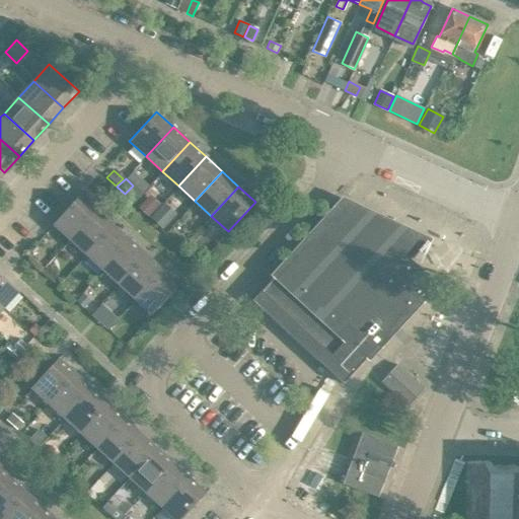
[(53,224),(70,239),(97,210),(80,195),(53,224)]
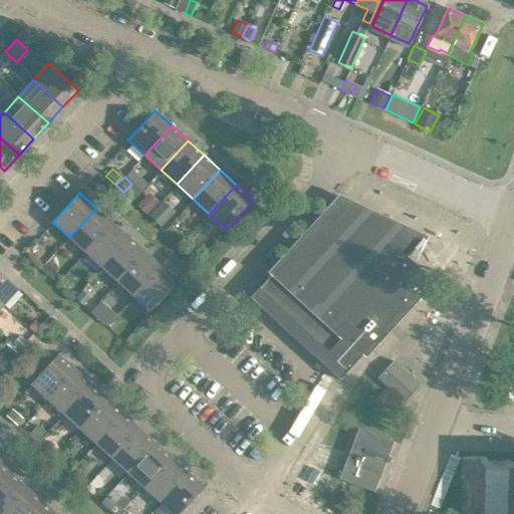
[(146,196),(138,205),(146,212),(154,203),(146,196)]
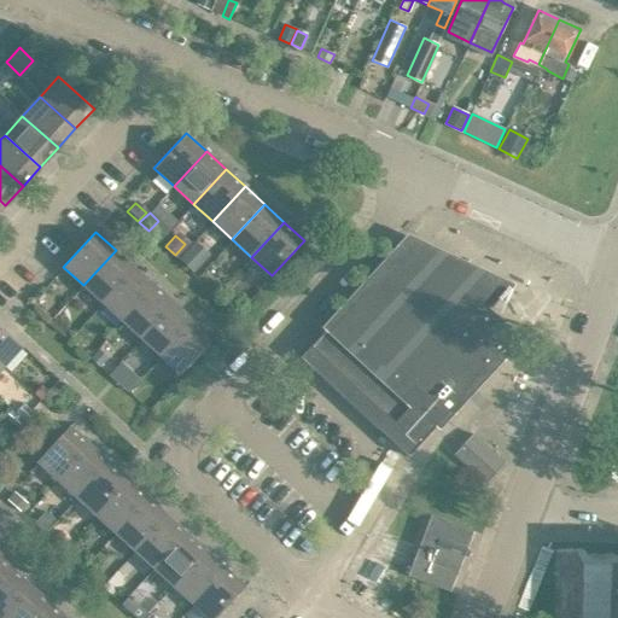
[(454,283),(408,240),(299,357),(408,456),(516,339),(478,305),(483,299),(459,278),(454,283)]
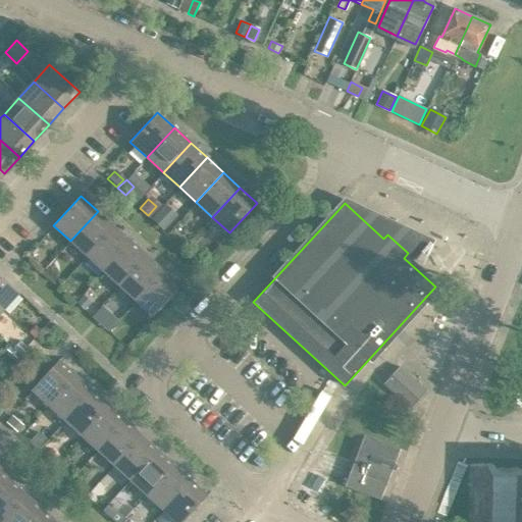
[(159,209),(151,218),(162,228),(170,219),(159,209)]
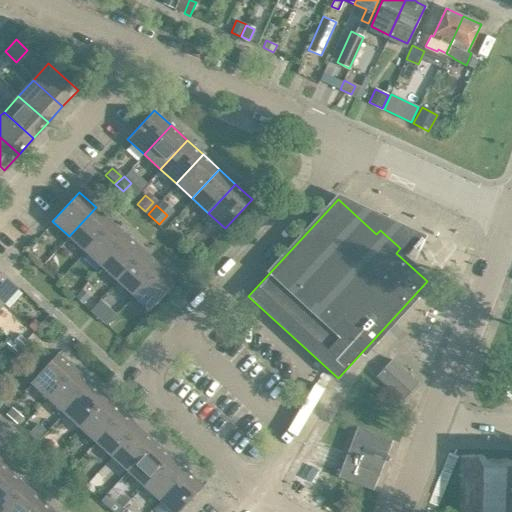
[(69,236),(85,251),(112,222),(96,207),(69,236)]
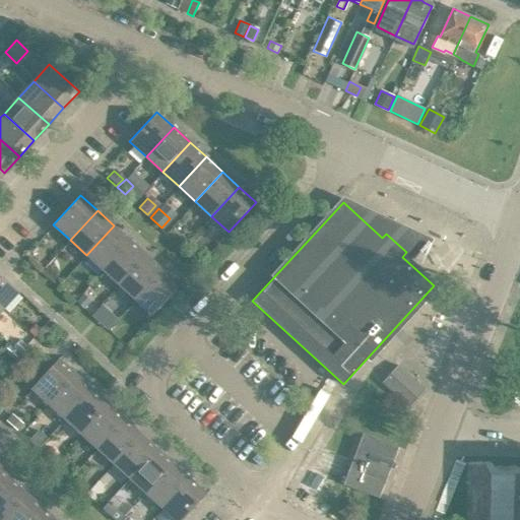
[(86,255),(103,269),(130,240),(114,225),(86,255)]
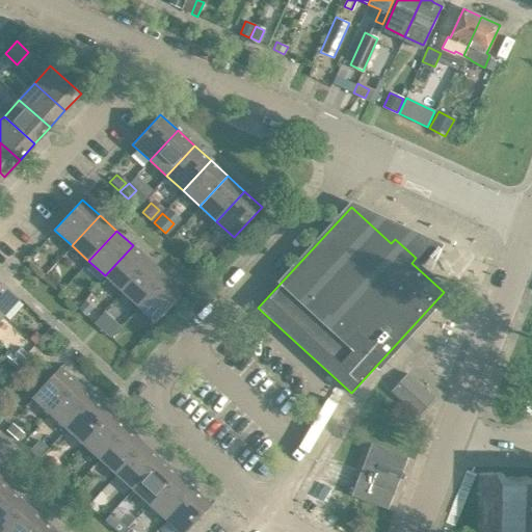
[(105,275),(122,291),(150,261),(133,245),(105,275)]
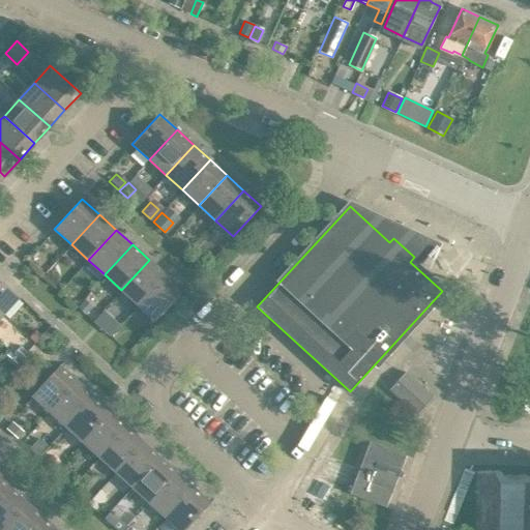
[(121,290),(138,305),(166,274),(149,260),(121,290)]
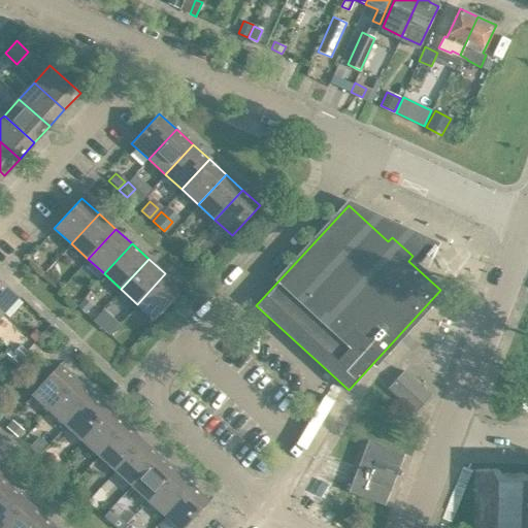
[(165,273),(137,304),(155,320),(183,290),(165,273)]
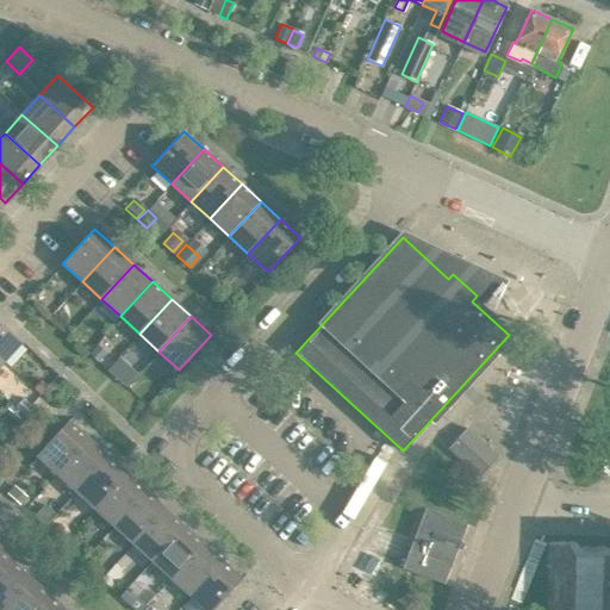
[(0,321),(0,358),(4,361),(23,341),(0,321)]
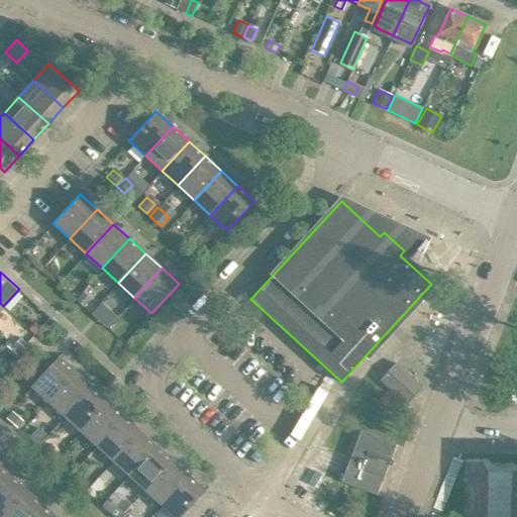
[(91,313),(97,319),(107,327),(115,319),(99,304),(97,306),(91,313)]
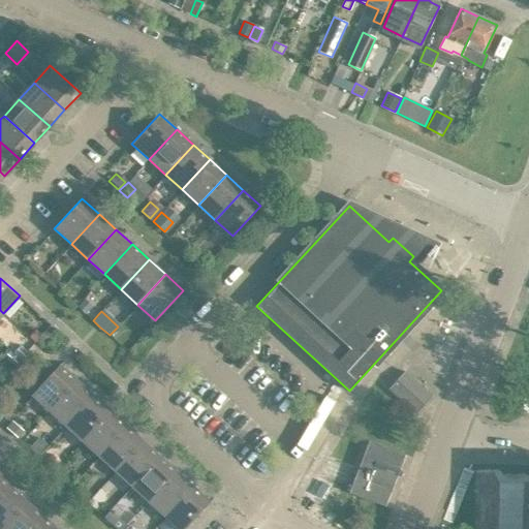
[(20,343),(12,351),(20,358),(23,361),(30,352),(27,350),(20,343)]
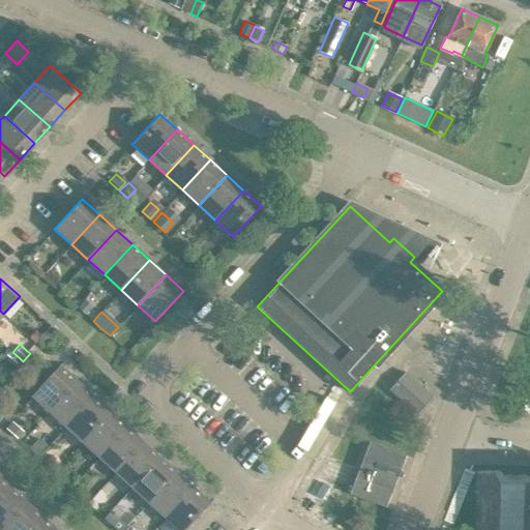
[(9,350),(3,357),(13,365),(13,366),(20,359),(9,350)]
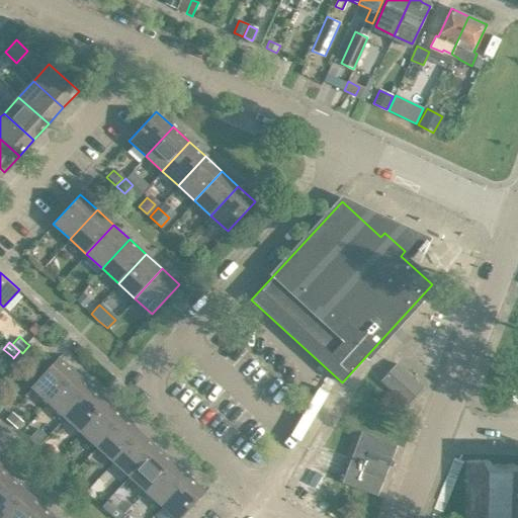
[(31,386),(49,402),(75,372),(59,357),(31,386)]
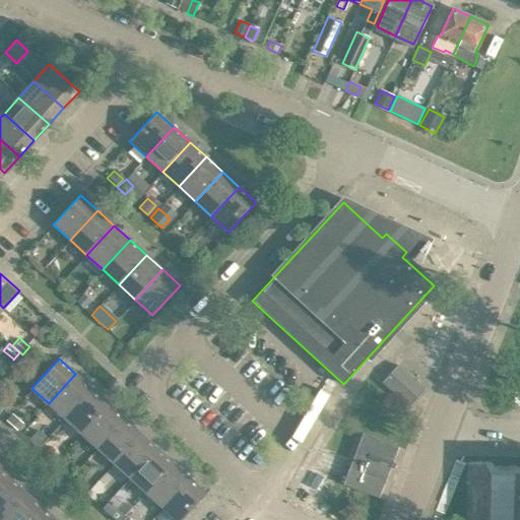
[(418,388),(391,363),(376,380),(403,404),(418,388)]
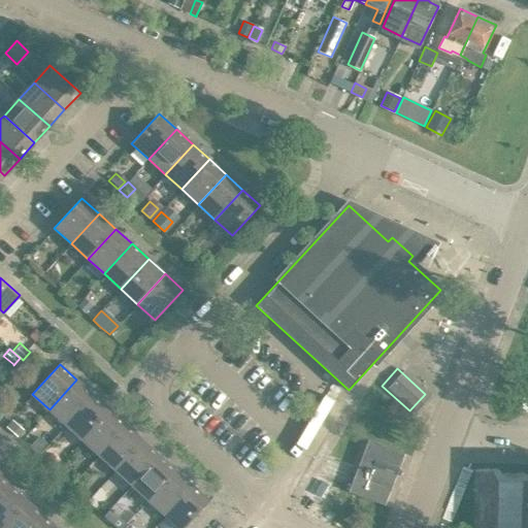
[(50,409),(66,425),(93,395),(76,380),(50,409)]
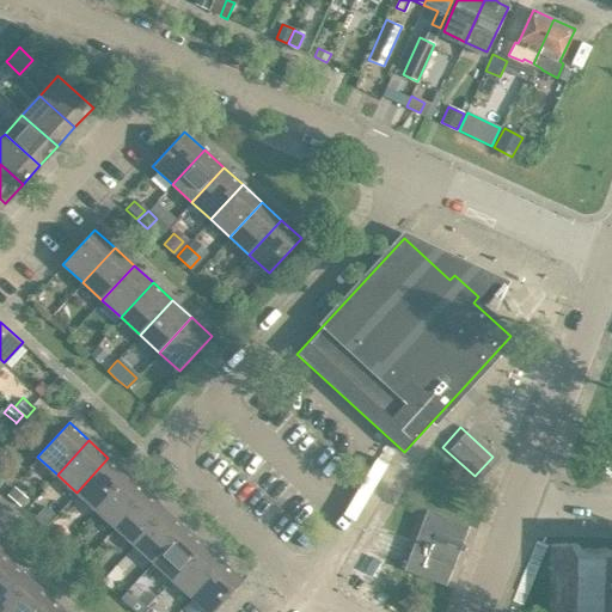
[(77,493),(96,510),(127,475),(108,458),(77,493)]
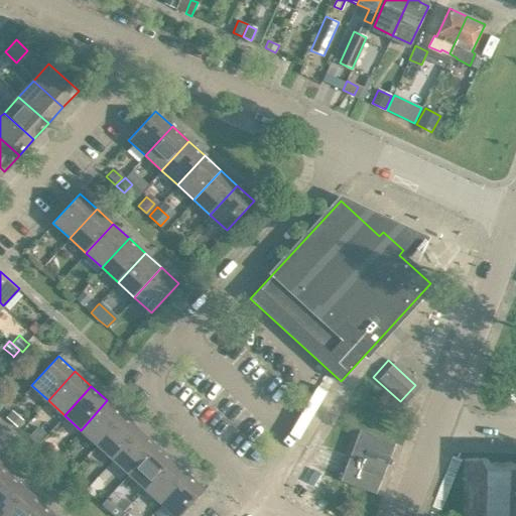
[(81,430),(97,444),(123,415),(107,400),(81,430)]
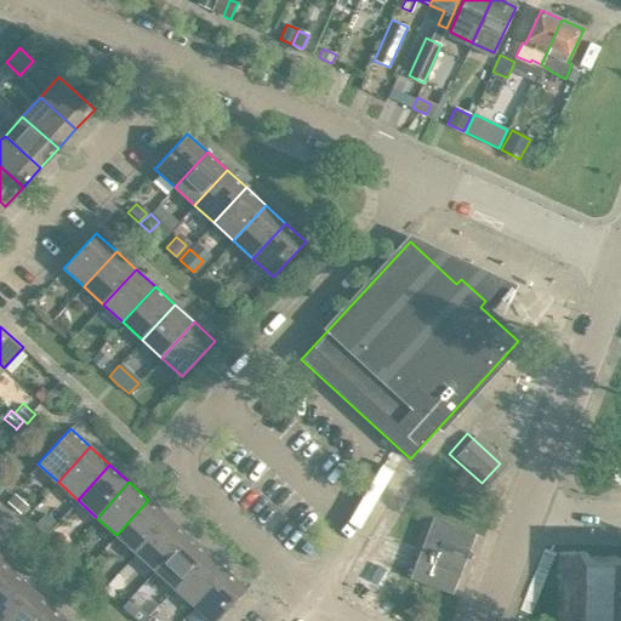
[(6,501),(20,513),(27,506),(13,494),(6,501)]
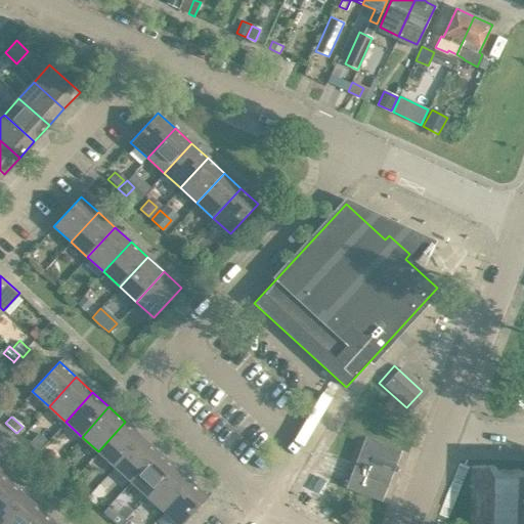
[(98,451),(115,467),(141,437),(125,422),(98,451)]
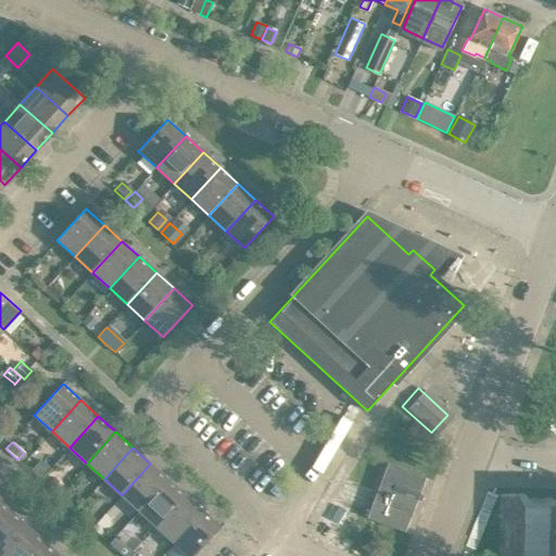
[(40,460),(32,469),(40,477),(49,468),(40,460)]
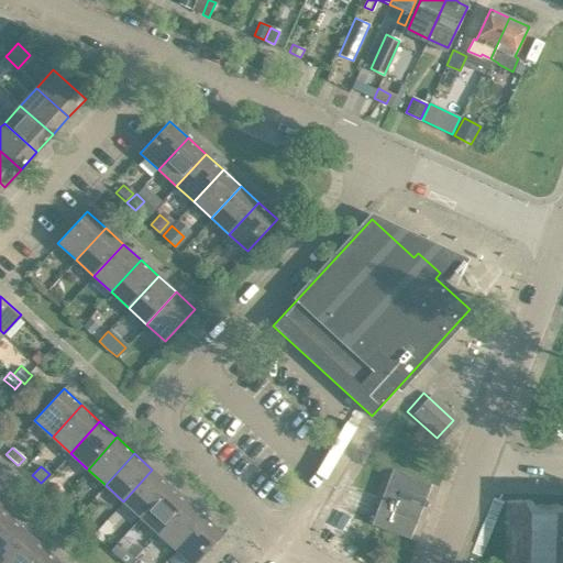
[(431,484),(393,468),(371,525),(410,539),(422,506),(427,507),(428,503),(424,500),(431,484)]
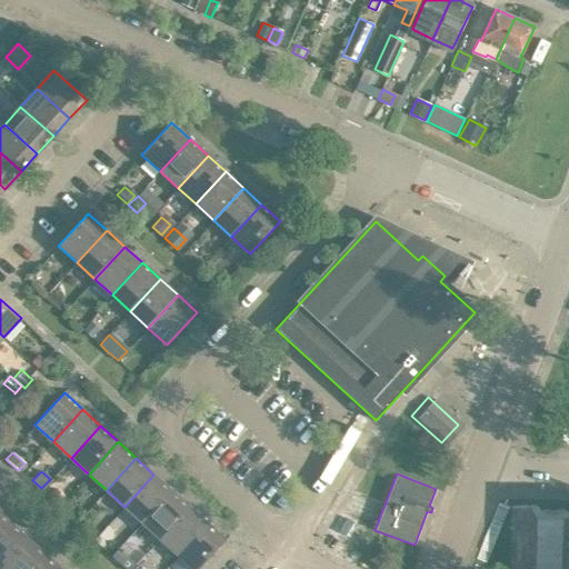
[(125,507),(142,522),(171,490),(153,475),(125,507)]
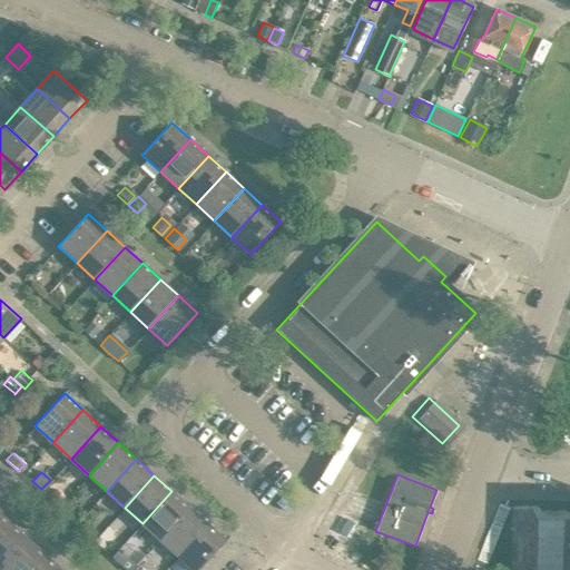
[(143,523),(160,540),(189,508),(172,491),(143,523)]
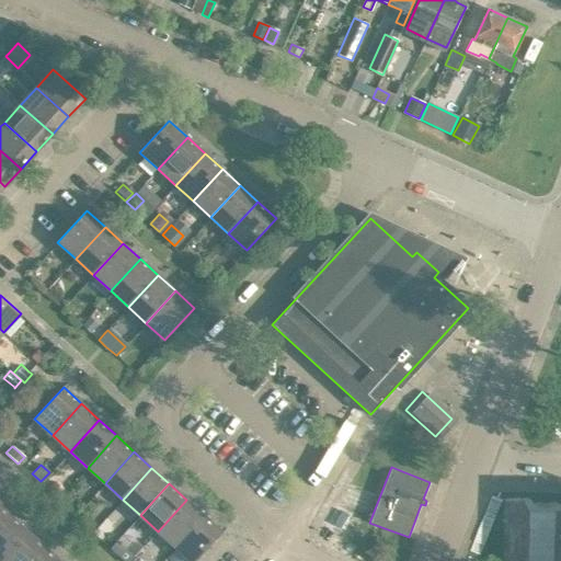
[(158,531),(175,548),(204,515),(186,500),(158,531)]
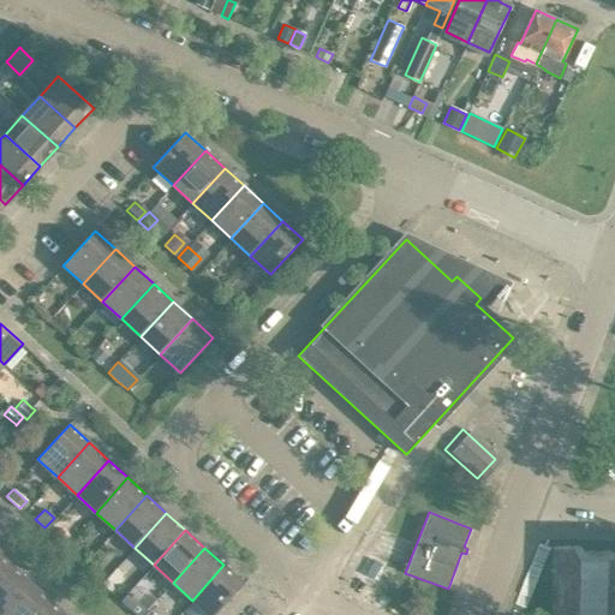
[(0,578),(12,566),(0,554),(0,578)]
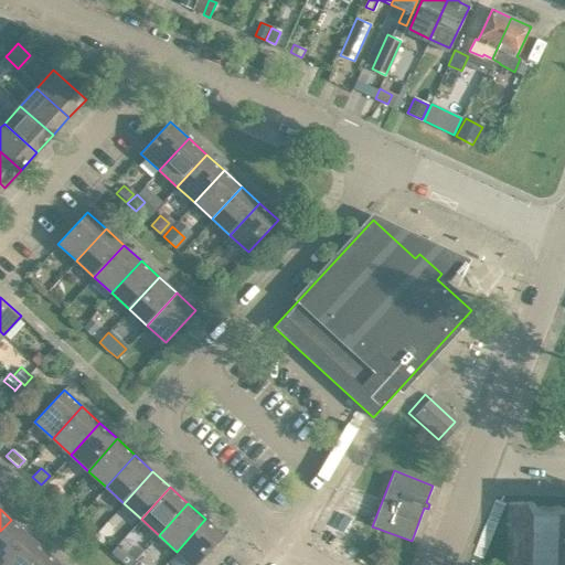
[(205,519),(177,552),(191,564),(198,564),(224,536),(205,519)]
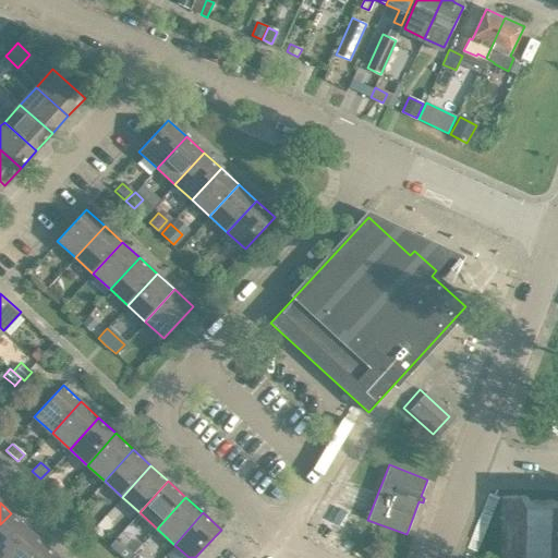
[(0,524),(0,557),(28,529),(11,513),(0,524)]
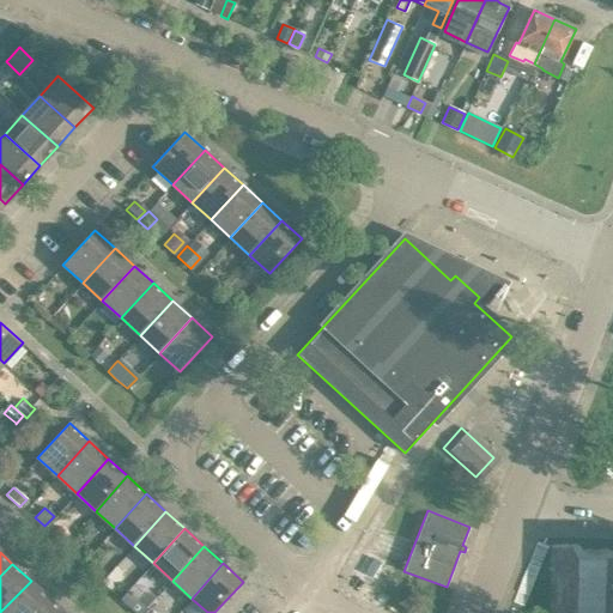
[(0,612),(36,612),(50,599),(31,581),(0,612)]
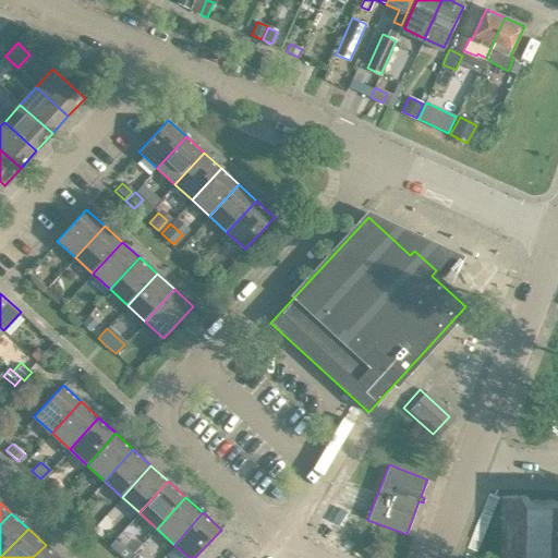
[(33,557),(60,557),(46,545),(33,557)]
